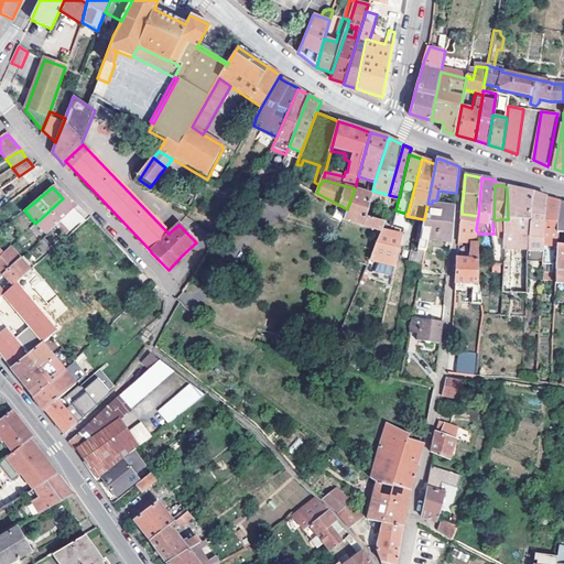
[(508,219),(508,228),(505,249),(506,249),(505,259),(516,259),(517,250),(529,250),(533,193),(514,188),(507,187),(508,219)]
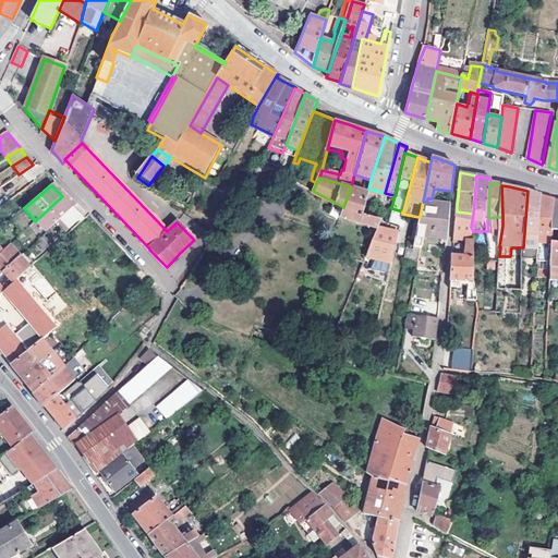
[(380,219),(366,214),(362,211),(364,206),(367,191),(351,186),(343,207),(340,217),(377,228),(377,227),(380,219)]
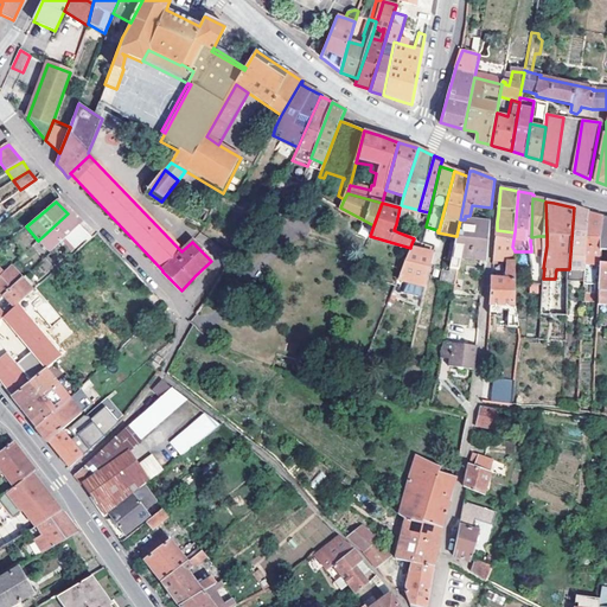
[(574,208),(569,269),(569,270),(586,272),(588,212),(586,211),(574,208)]
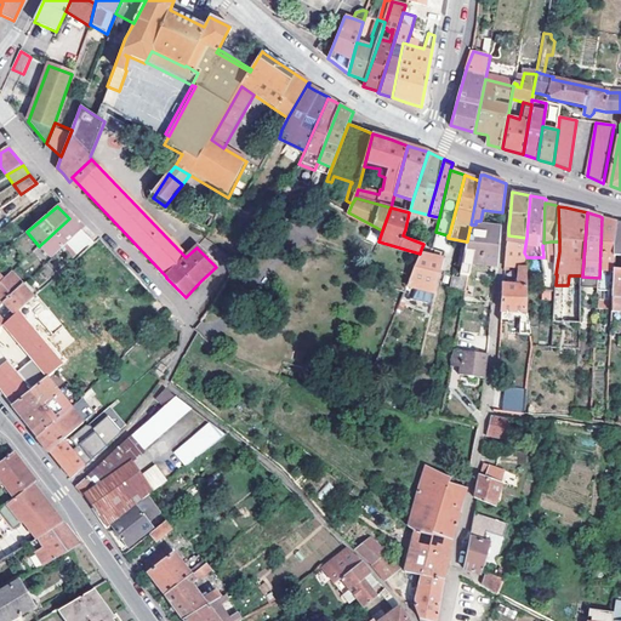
[(614,221),(602,217),(599,278),(597,294),(598,295),(598,297),(615,298),(615,269),(616,256),(616,223),(616,222),(614,221)]
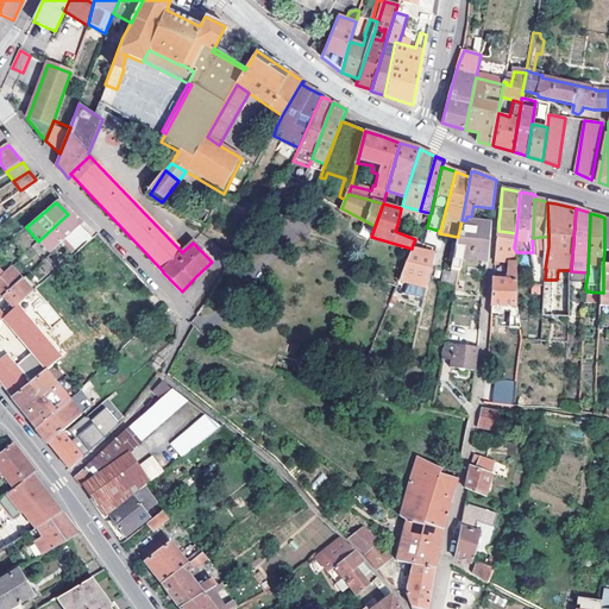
[(50,253),(67,238),(79,227),(76,224),(68,214),(38,242),(50,253)]
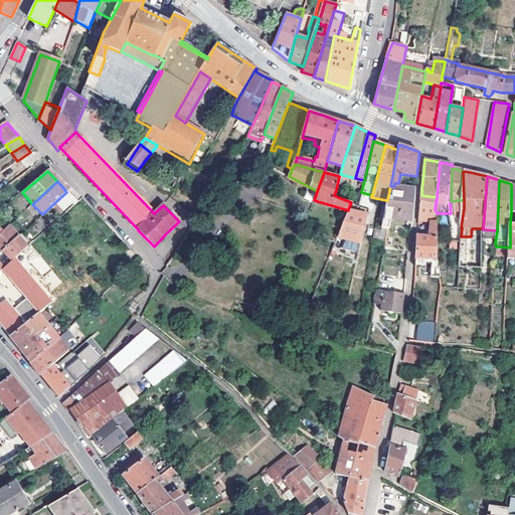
[(381,227),(387,228),(389,228),(391,219),(411,222),(413,204),(414,188),(394,186),(390,186),(387,200),(386,200),(381,227)]
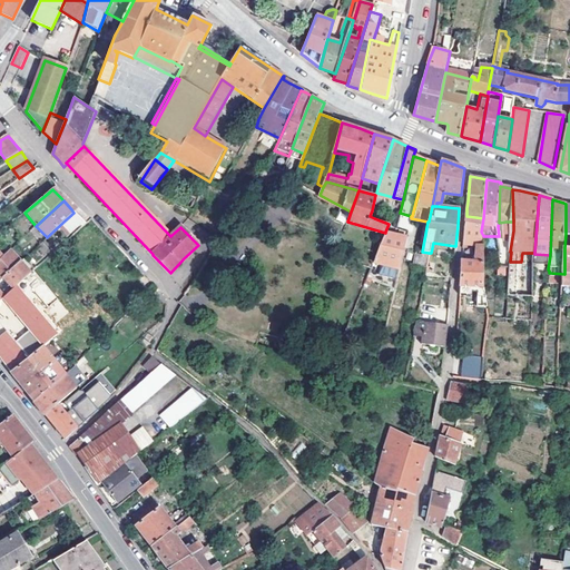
[(84,223),(74,213),(62,223),(71,233),(84,223)]
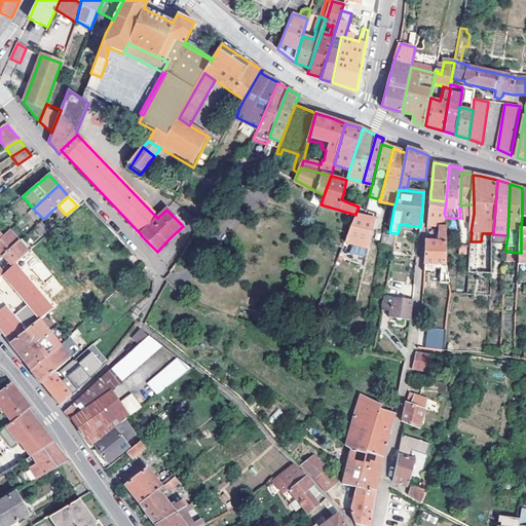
[(444,214),(446,201),(430,199),(427,229),(430,229),(431,226),(440,227),(439,240),(440,242),(426,240),(425,261),(424,264),(431,264),(436,264),(441,265),(441,283),(450,284),(446,263),(447,237),(446,236),(446,218),(446,217),(445,216),(444,214)]
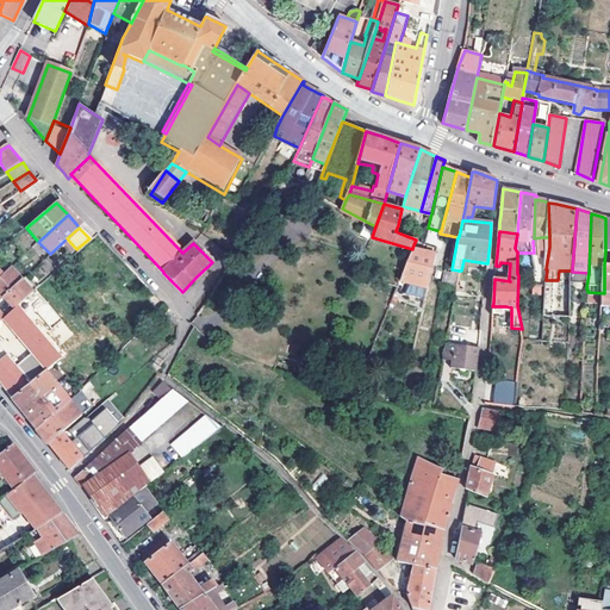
[(412,248),(412,249),(400,280),(427,286),(435,251),(412,248)]
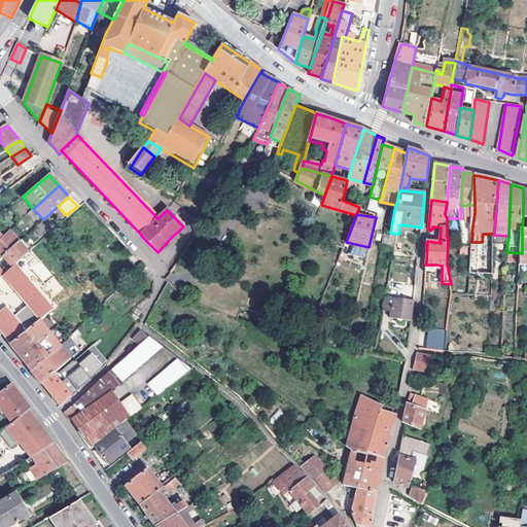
[(0,240),(8,233),(2,226),(0,229),(0,240)]
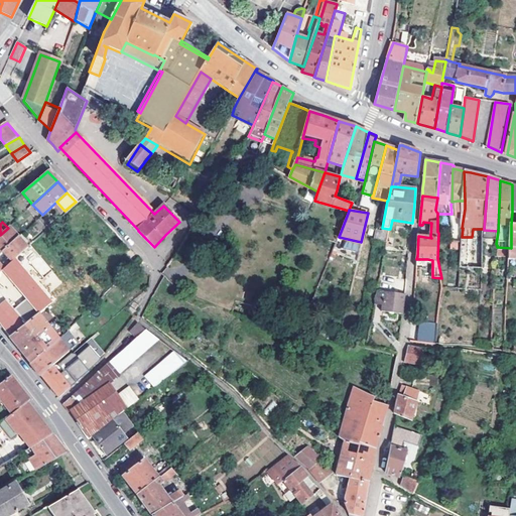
[(3,252),(19,237),(10,227),(8,228),(0,235),(0,253),(1,254),(3,252)]
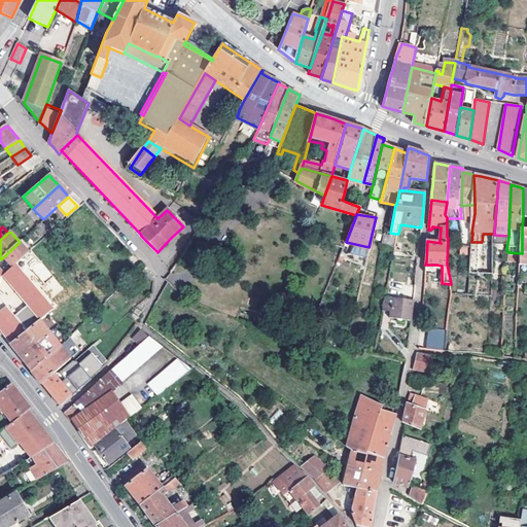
[(388,243),(394,244),(396,234),(390,233),(388,243)]
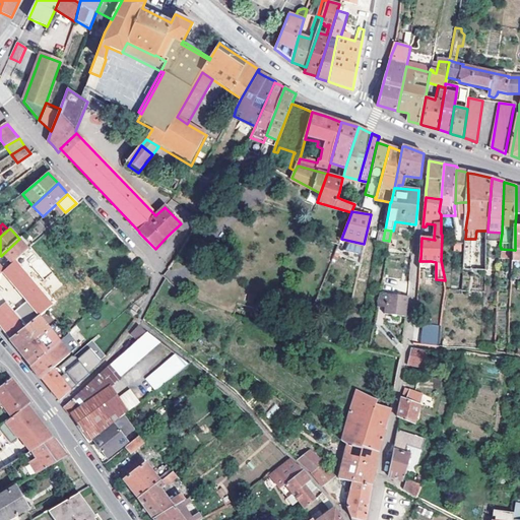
[(4,265),(3,266),(6,270),(28,250),(26,247),(30,244),(23,235),(19,239),(3,254),(9,261),(4,266),(4,265)]
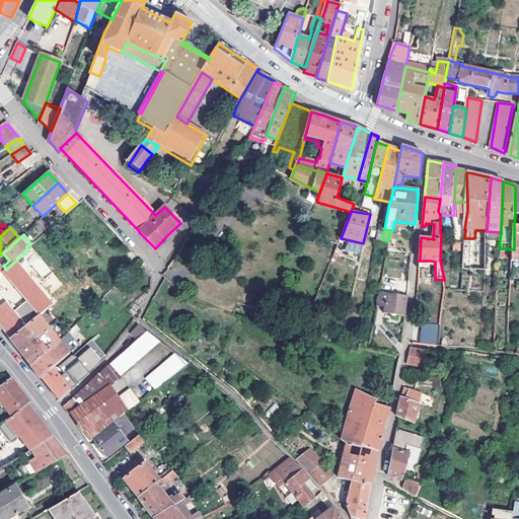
[(384,312),(391,313),(392,310),(397,311),(396,314),(405,315),(406,299),(408,295),(379,292),(376,305),(384,306),(384,312)]
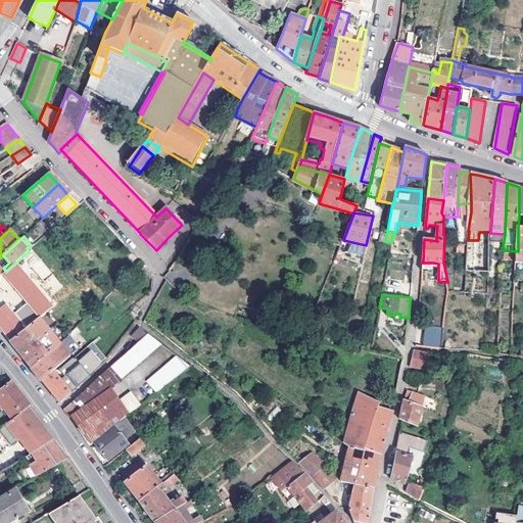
[(38,319),(30,307),(18,316),(9,304),(12,302),(10,300),(0,307),(0,330),(1,332),(9,342),(38,319)]
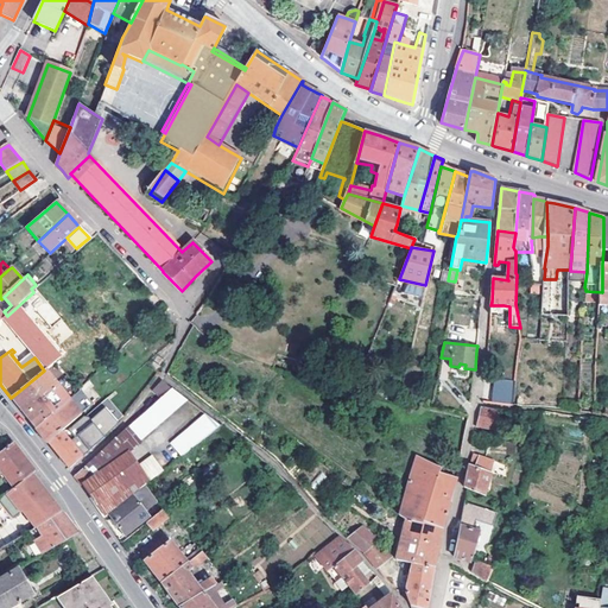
[(146,365),(151,372),(163,362),(157,356),(146,365)]
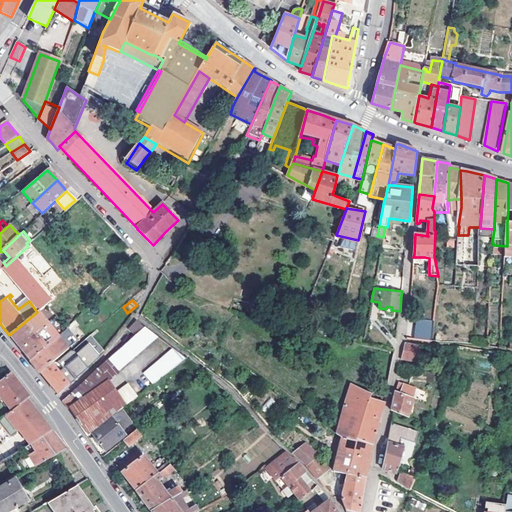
[(57,335),(37,312),(9,335),(15,343),(30,360),(57,335)]
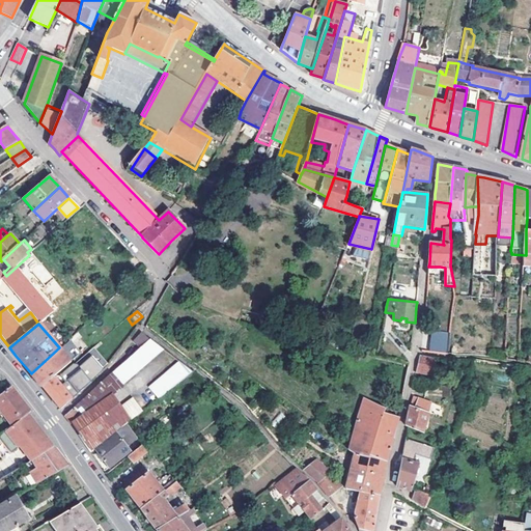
[(428,350),(446,353),(449,333),(431,331),(428,350)]
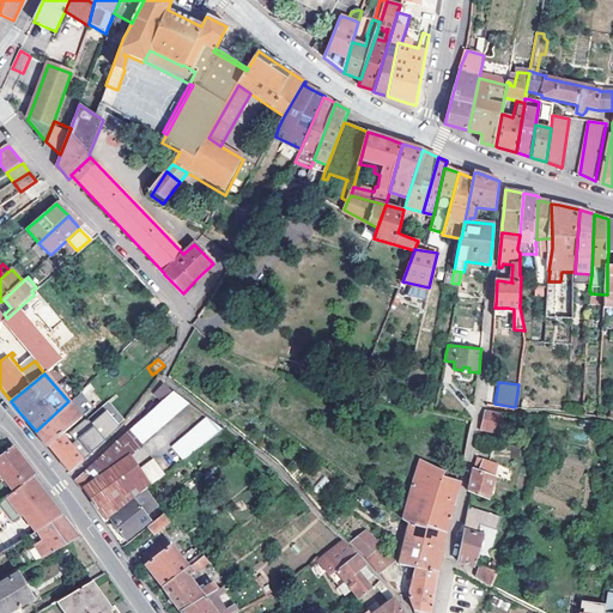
[(155,393),(163,402),(173,393),(164,384),(155,393)]
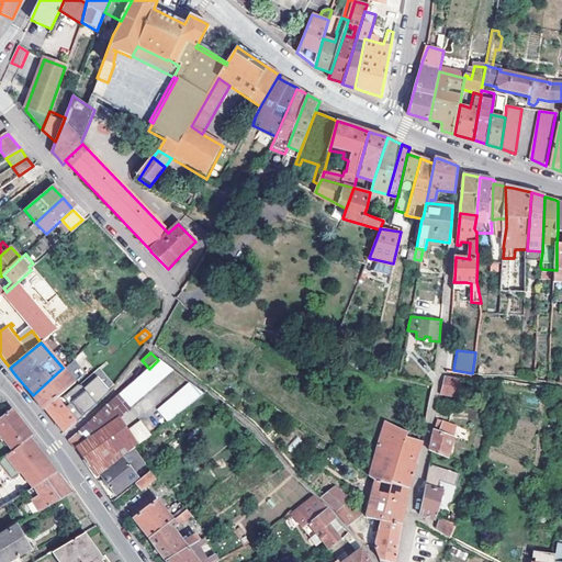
[(149,369),(117,396),(127,408),(128,411),(172,370),(159,360),(158,360),(149,369)]
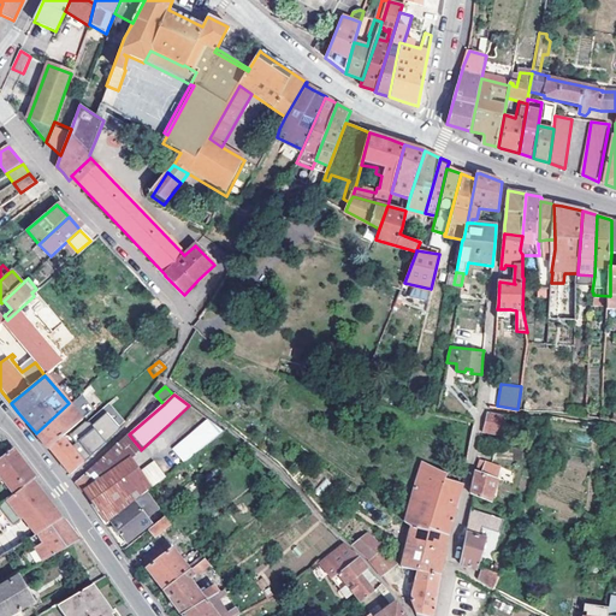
[(48,449),(61,437),(82,419),(69,403),(36,433),(39,437),(48,449)]
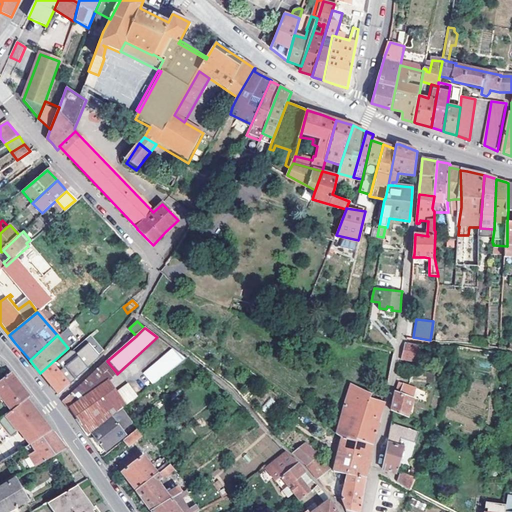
[(417,363),(417,362),(419,344),(405,342),(401,359),(417,363)]
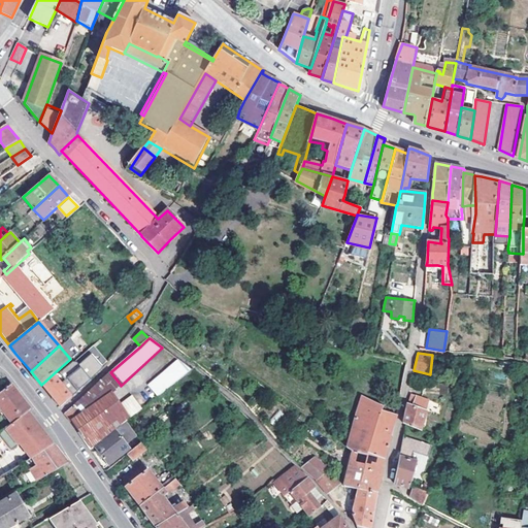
[(156,380),(165,390),(192,369),(178,360),(156,380)]
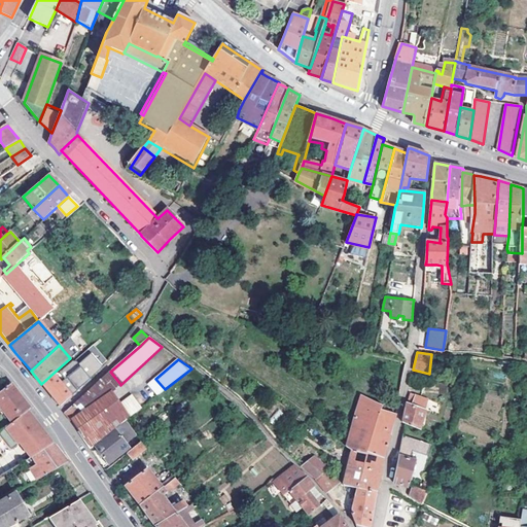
[(406,364),(391,360),(389,373),(403,376),(406,364)]
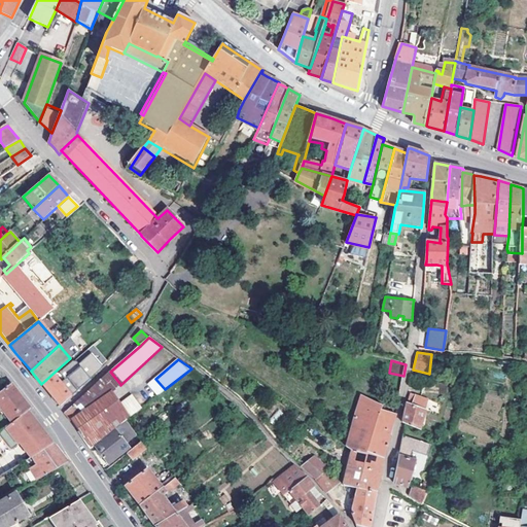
[(75,393),(90,380),(79,366),(65,380),(75,393)]
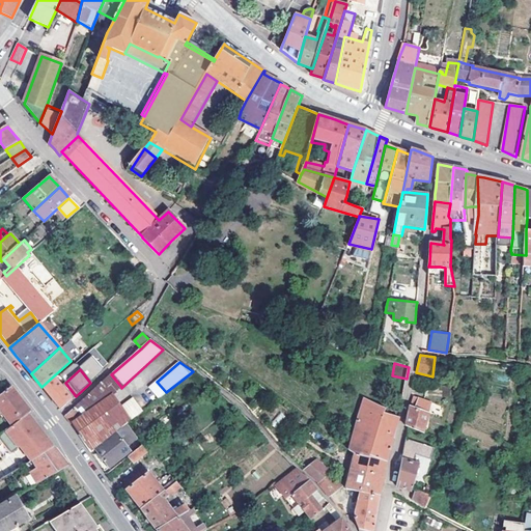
[(120,386),(111,374),(102,383),(110,394),(111,394),(120,386)]
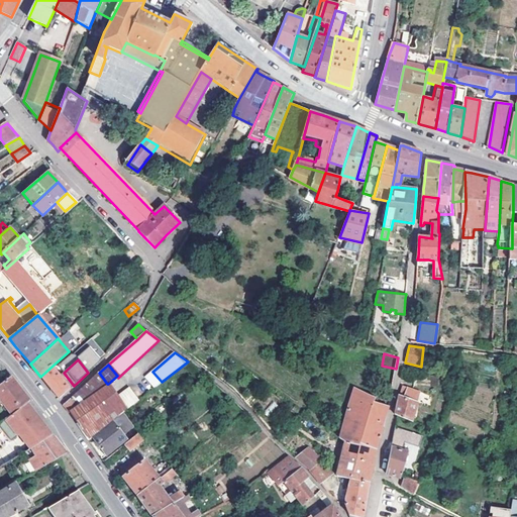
[(70,390),(56,372),(52,367),(40,377),(43,381),(59,399),(70,390)]
